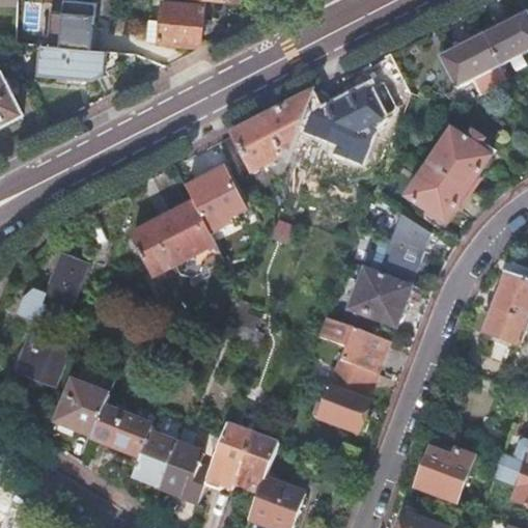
[(16,0),(16,1),(14,40),(24,42),(26,0),(16,0)]
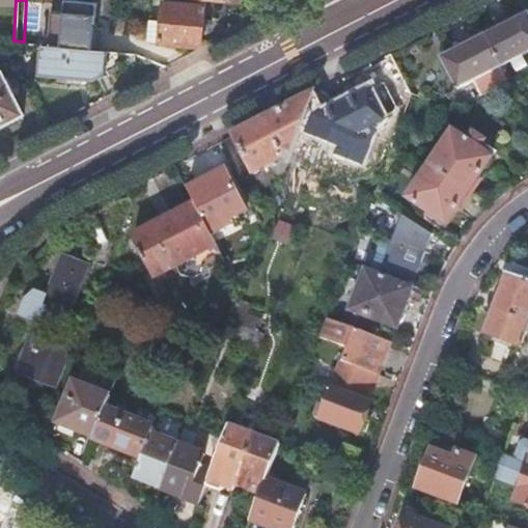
[(171,0),(162,0),(160,23),(158,42),(200,45),(204,2),(204,0),(171,0)]
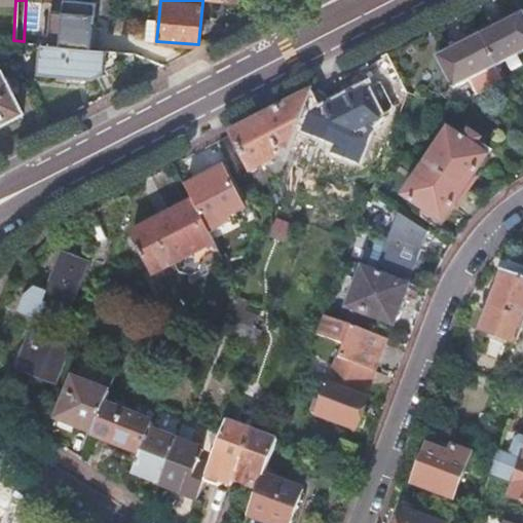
[(42,10),(39,42),(105,49),(108,16),(42,10)]
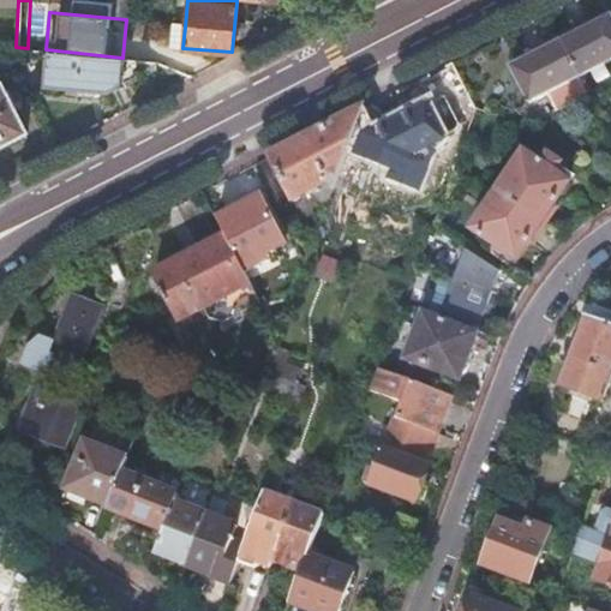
[(583,18),(555,34),(576,75),(610,55),(610,21),(607,12),(587,23),(583,18)]
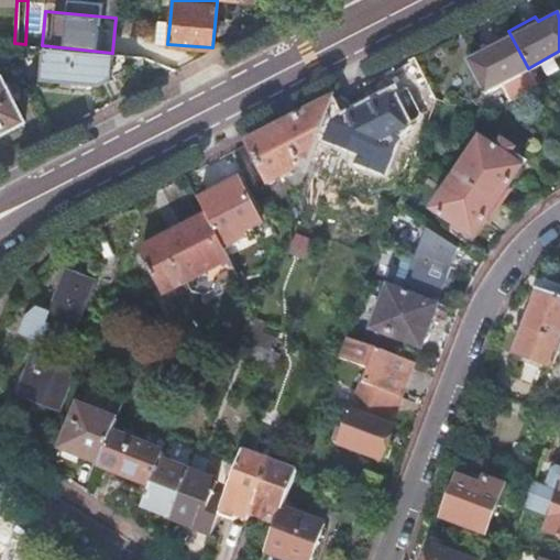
[(154,43),(167,44),(169,24),(156,23),(154,43)]
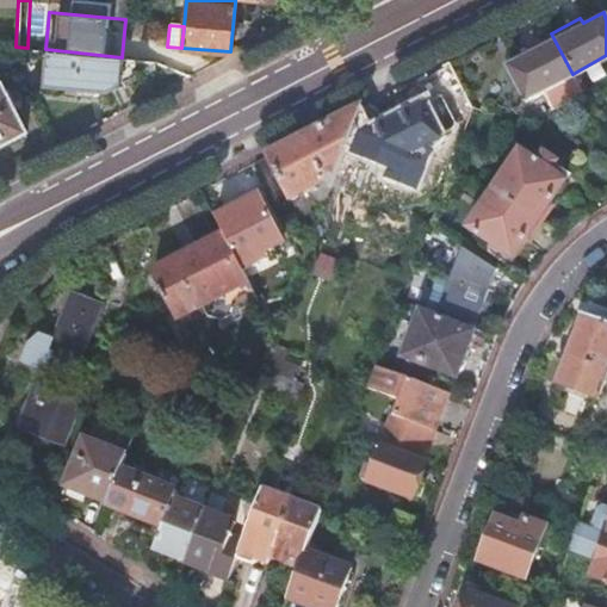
[(539,91),(549,110),(580,93),(582,92),(573,74),(551,33),(521,49),(524,55),(505,64),(522,100),(539,91)]
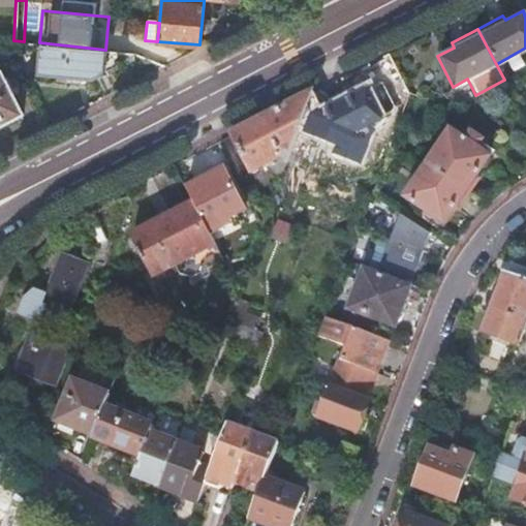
[(116,65),(118,51),(105,50),(39,42),(36,71),(90,78),(116,65)]
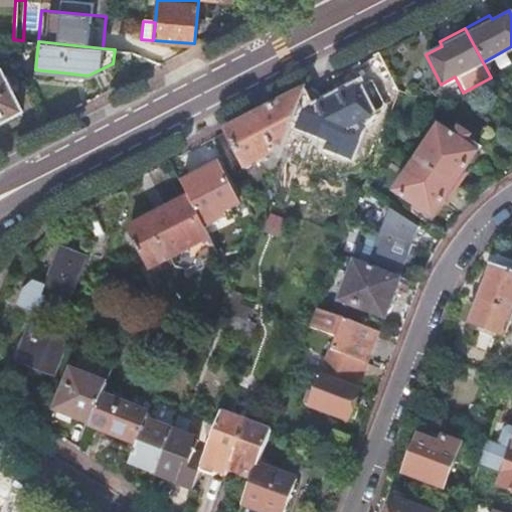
[(0,119),(20,109),(0,71),(0,119)]
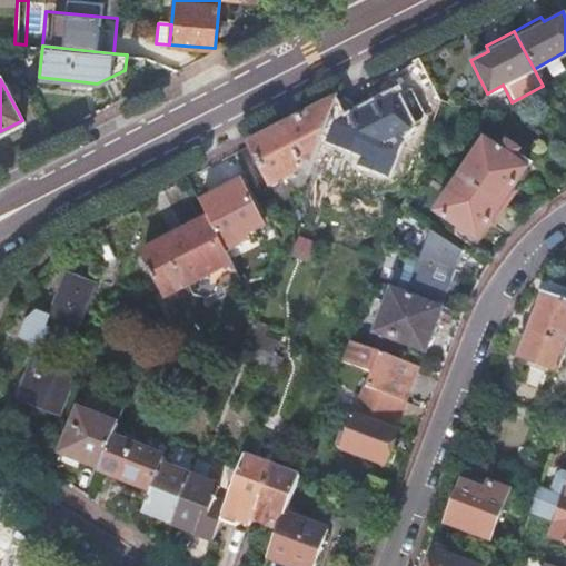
[(353,89),(334,99),(323,128),(340,133),(345,116),(363,121),(360,128),(371,131),(374,125),(393,130),(398,113),(401,105),(407,106),(433,111),(437,99),(383,88),(379,99),(351,92),(353,89)]
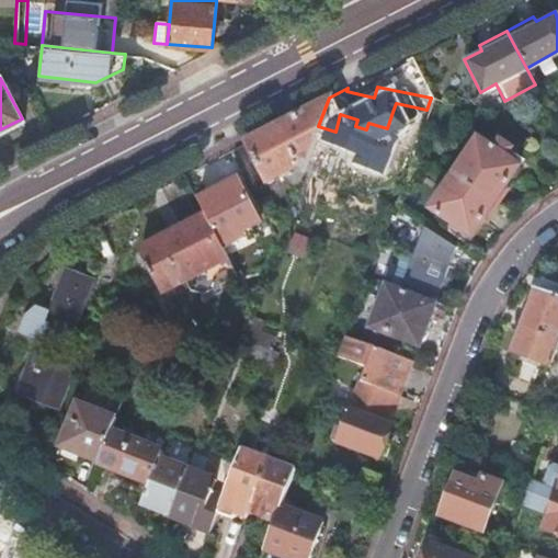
[(243,141),(243,143),(264,182),(296,166),(303,169),(318,126),(329,98),(306,110),(243,141)]
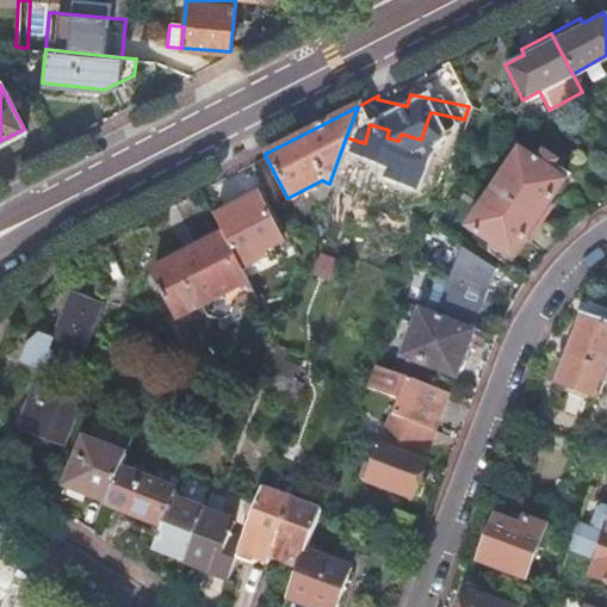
[(516,150),(489,190),(501,197),(534,220),(562,180),(546,169),(553,160),(542,153),(534,161),(516,150)]
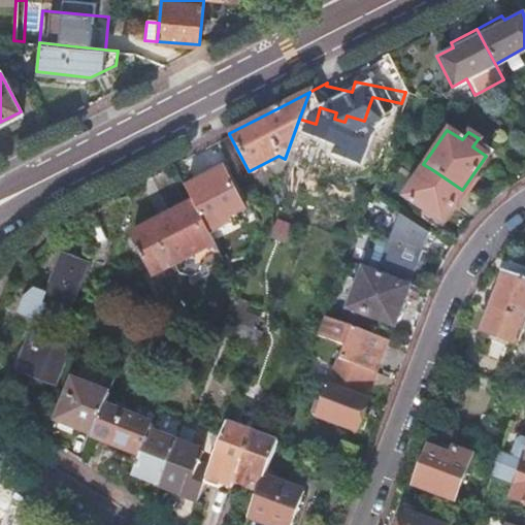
[(433,170),(423,164),(401,195),(423,209),(441,222),(462,190),(433,170)]
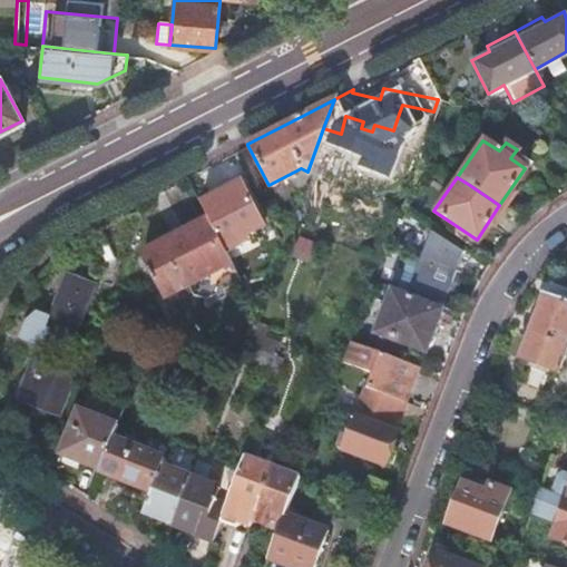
[(237,182),(198,202),(206,217),(223,251),(263,230),(237,182)]
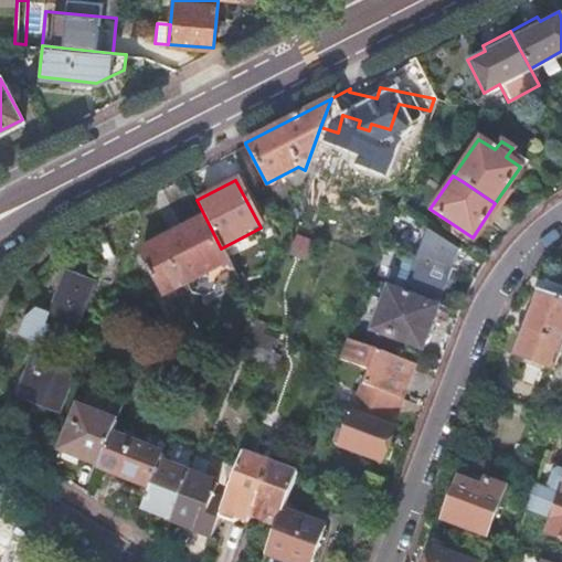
[(207,282),(232,268),(221,248),(204,215),(198,219),(198,220),(179,230),(181,235),(159,246),(157,241),(138,251),(160,295),(202,273),(207,282)]
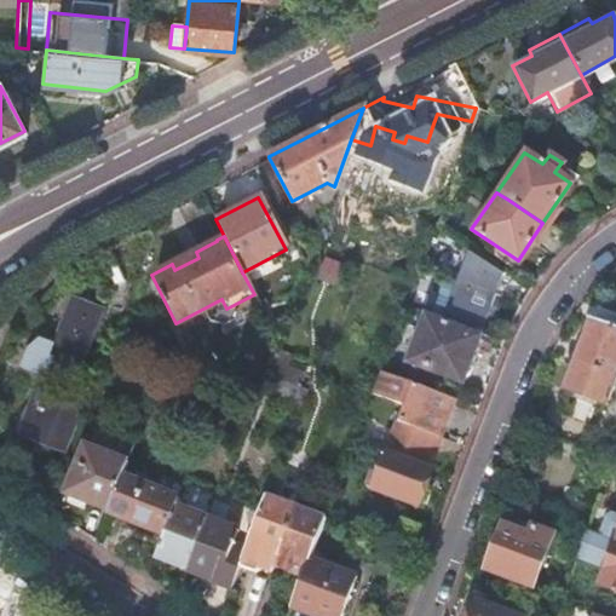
[(461,263),(441,318),(478,332),(501,271),(466,249),(461,263)]
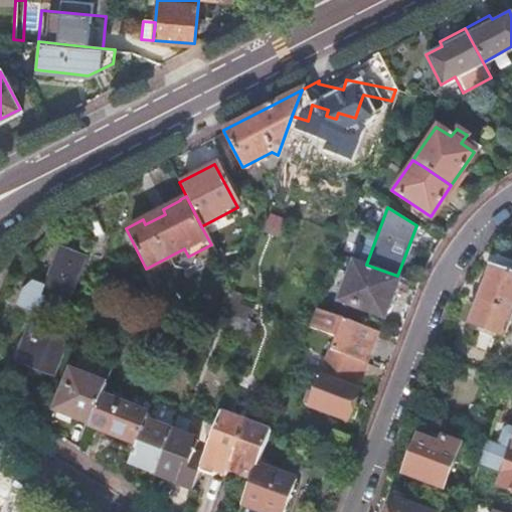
[(12,360),(53,376),(79,310),(64,304),(83,257),(56,245),(41,286),(31,283),(21,290),(15,305),(31,312),(12,360)]
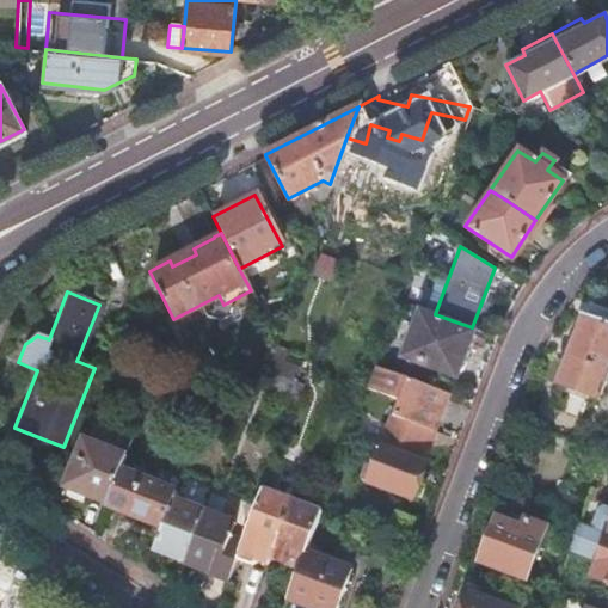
[(418,313),(401,357),(454,378),(455,374),(460,372),(462,368),(464,363),(465,358),(464,354),(471,333),(418,313)]
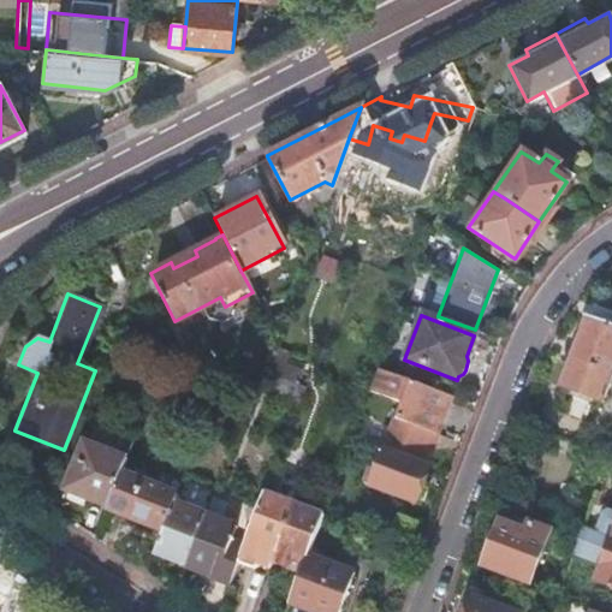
[(611,326),(586,316),(569,361),(608,375),(611,364),(611,326)]
